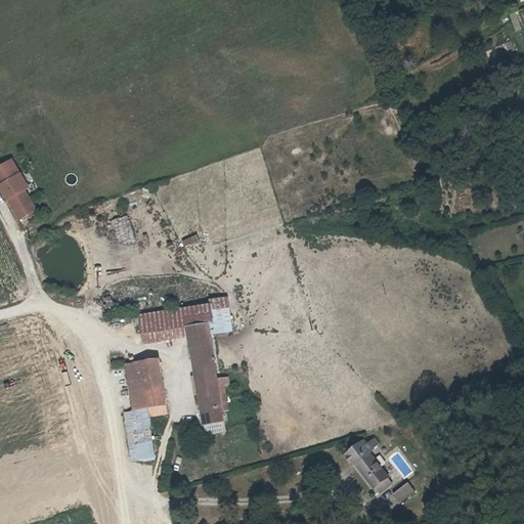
[(515,12),(509,13),(514,31),(520,29),(515,12)]
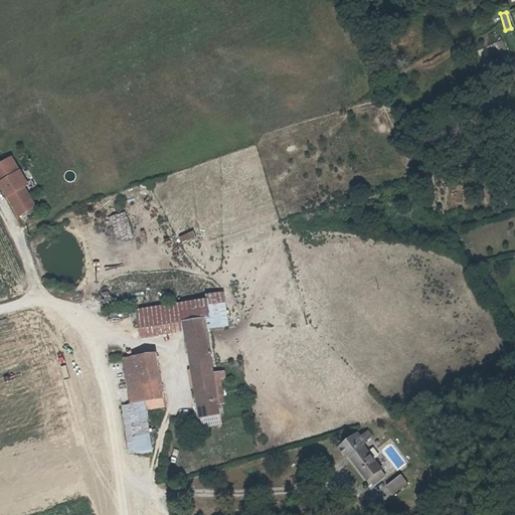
[(28,160),(7,168),(25,219),(43,212),(35,191),(37,191),(32,176),(34,175),(28,160)]
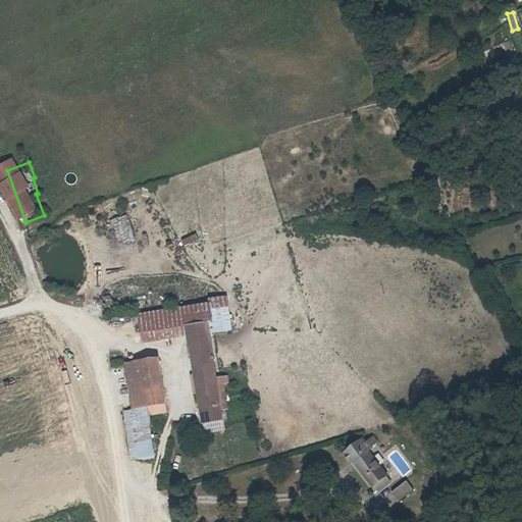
[(125,219),(105,221),(108,258),(129,255),(125,219)]
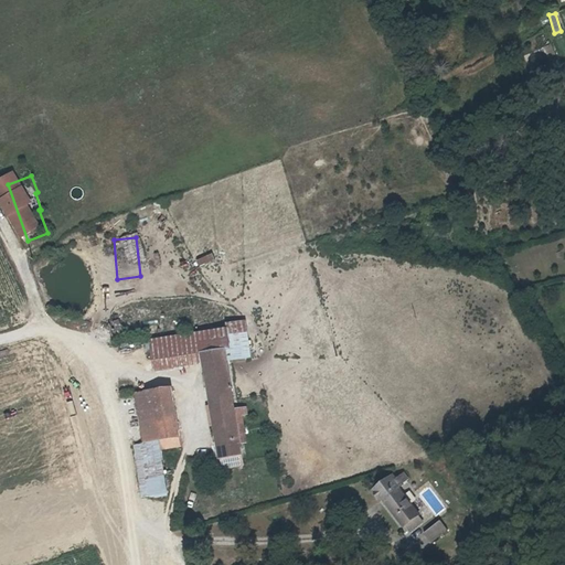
[(195,258),(198,266),(214,260),(212,253),(195,258)]
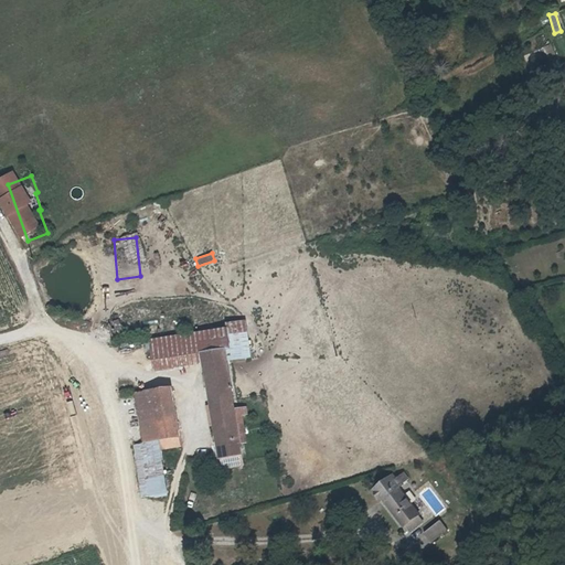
[(151,370),(201,363),(226,360),(224,347),(223,328),(148,339),(151,370)]
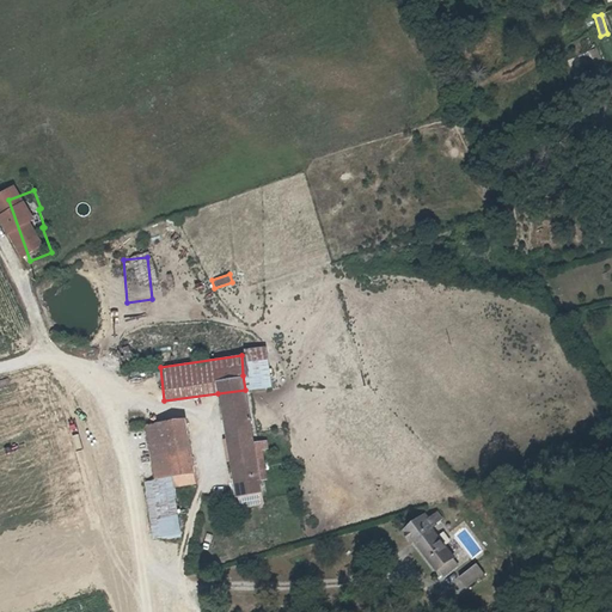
[(267,360),(246,362),(250,390),(270,387),(267,360)]
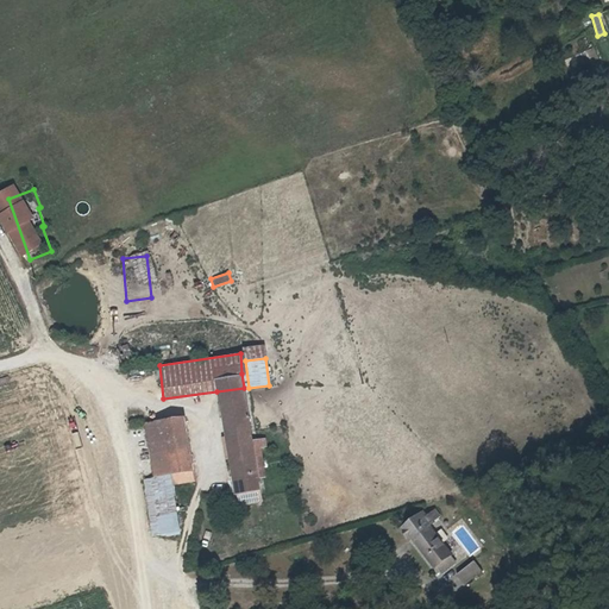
[(244,388),(217,391),(224,439),(226,459),(232,493),(258,489),(248,415),(244,388)]
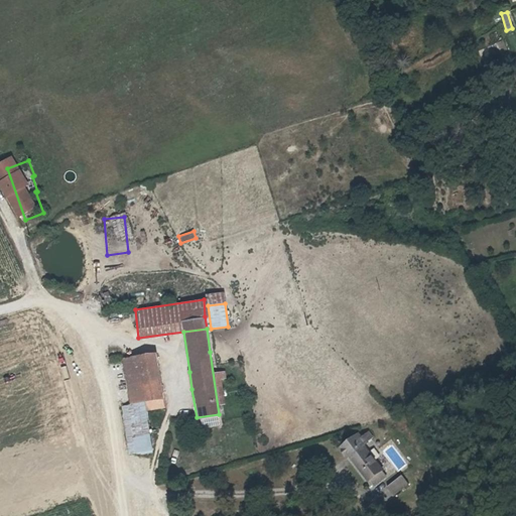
[(134,358),(141,401),(142,409),(162,406),(154,356),(134,358)]
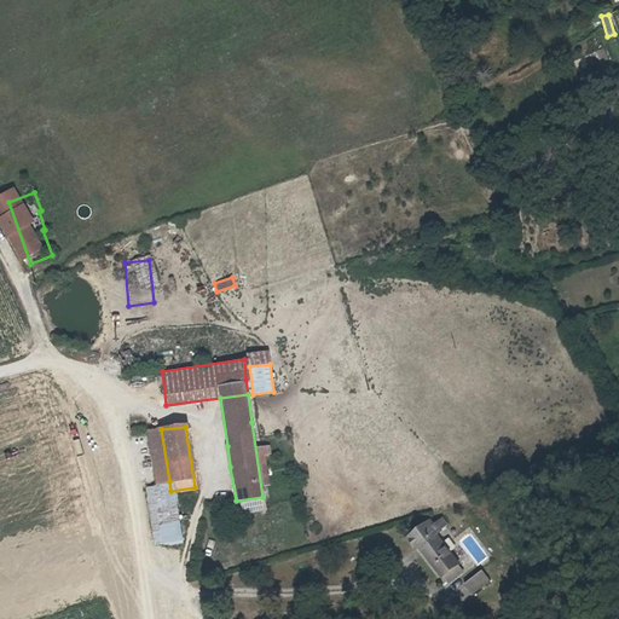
[(151,484),(169,481),(161,429),(145,432),(151,484)]
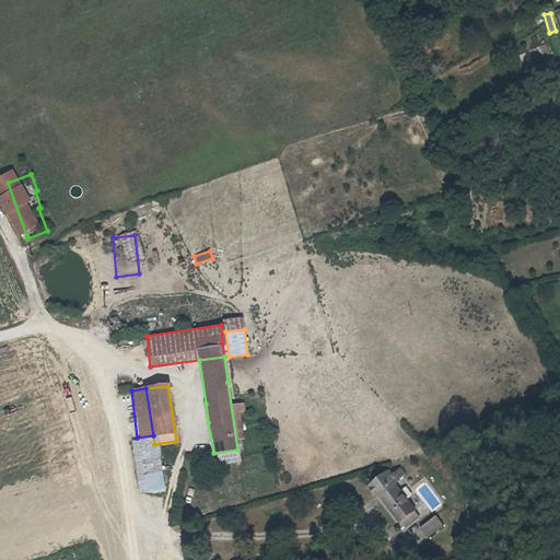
[(371,505),(369,508),(384,532),(389,528),(394,536),(407,528),(385,493),(394,487),(389,479),(380,486),(378,482),(358,496),(363,505),(369,503),(371,505)]
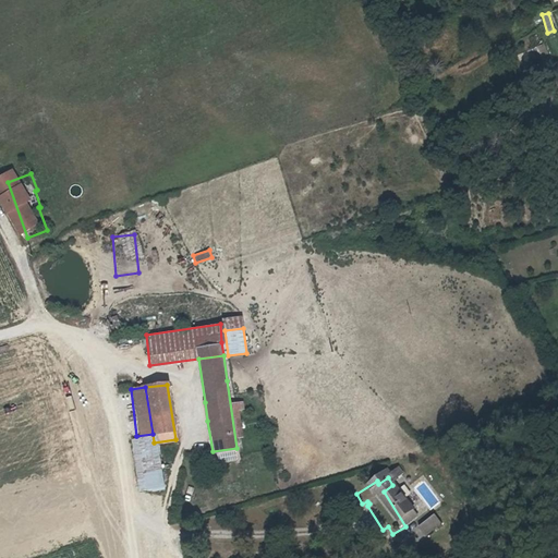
[(404,538),(410,548),(426,540),(421,530),(404,538)]
